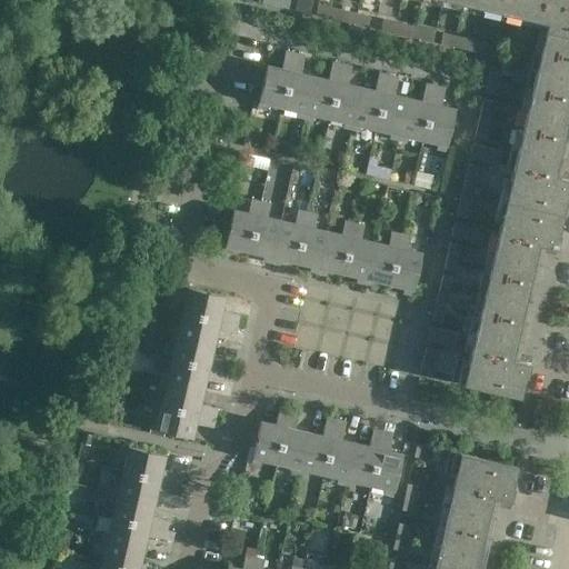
[(511,358),(538,243),(556,248),(559,233),(558,233),(567,193),(568,193),(568,190),(568,178),(553,176),(568,108),(568,0),(448,0),(546,22),(467,361),(457,359),(451,381),(519,397),(525,377),(526,377),(529,362),(511,358)]
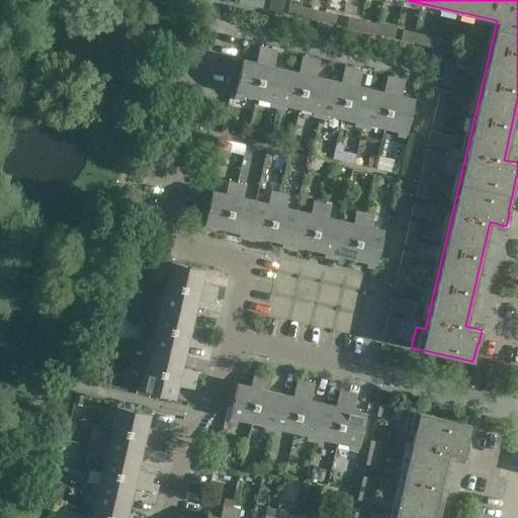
[(271,1),(269,9),(281,12),(283,3),(271,1)]
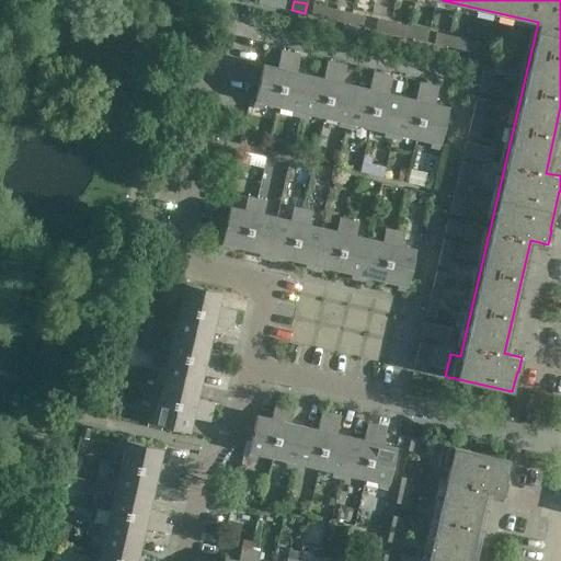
[(310,14),(323,18),(325,8),(312,4),(310,14)]
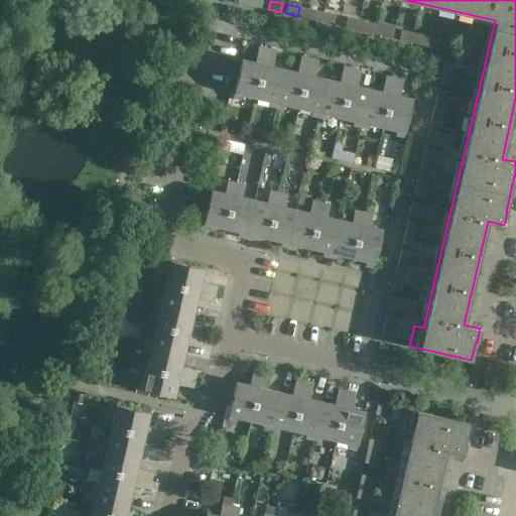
[(309,19),(311,10),(299,7),(297,16),(309,19)]
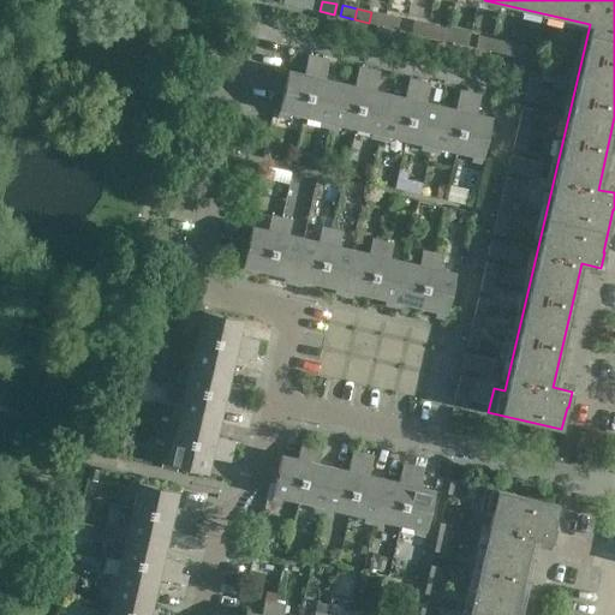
[(382,25),(386,15),(371,12),(369,23),(382,25)]
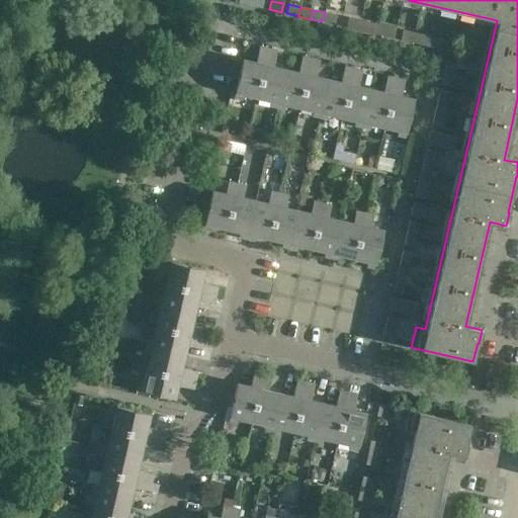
[(336,15),(325,12),(322,21),(334,24),(336,15)]
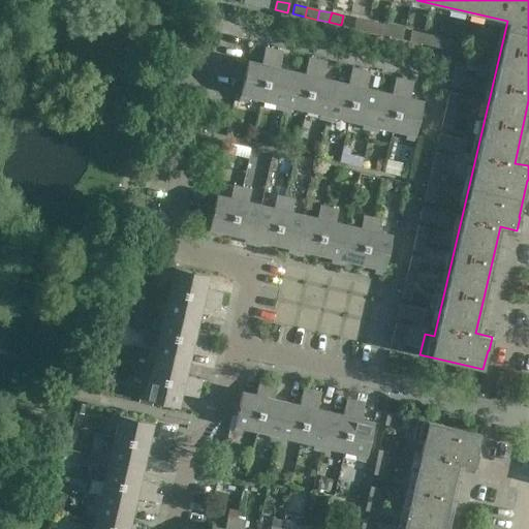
[(365,31),(368,21),(355,19),(353,28),(365,31)]
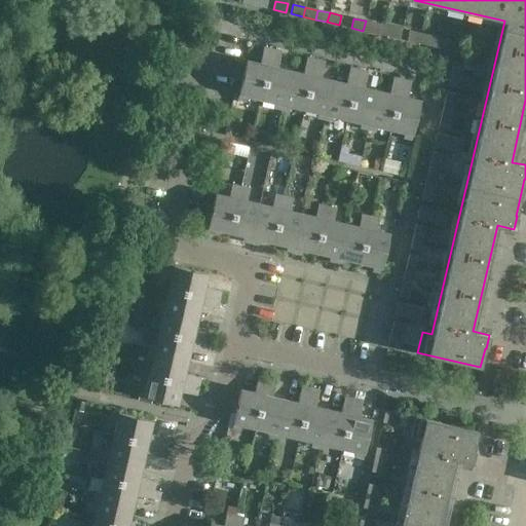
[(363,31),(375,33),(377,24),(366,21),(363,31)]
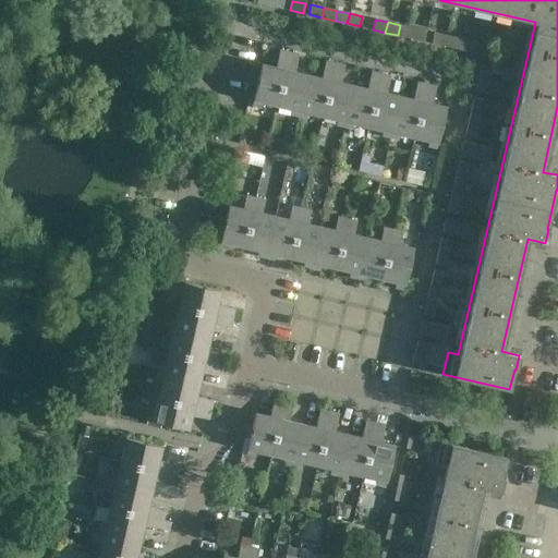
[(411,38),(413,28),(400,25),(398,35),(411,38)]
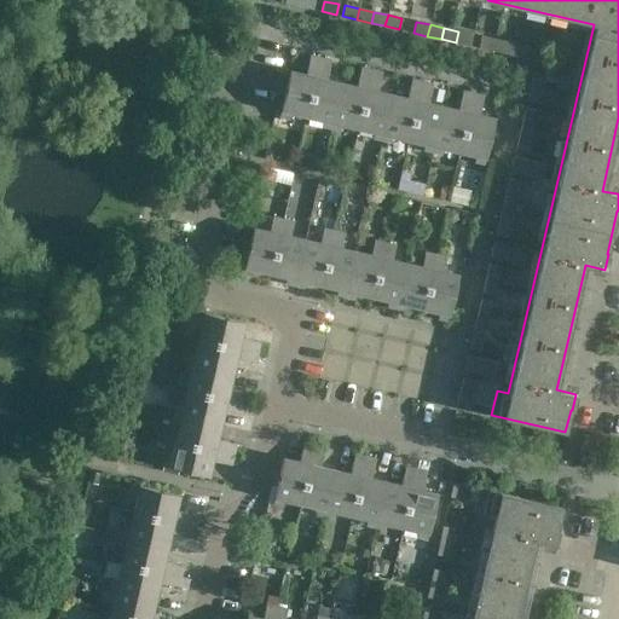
[(470,46),(473,34),(458,32),(456,42),(470,46)]
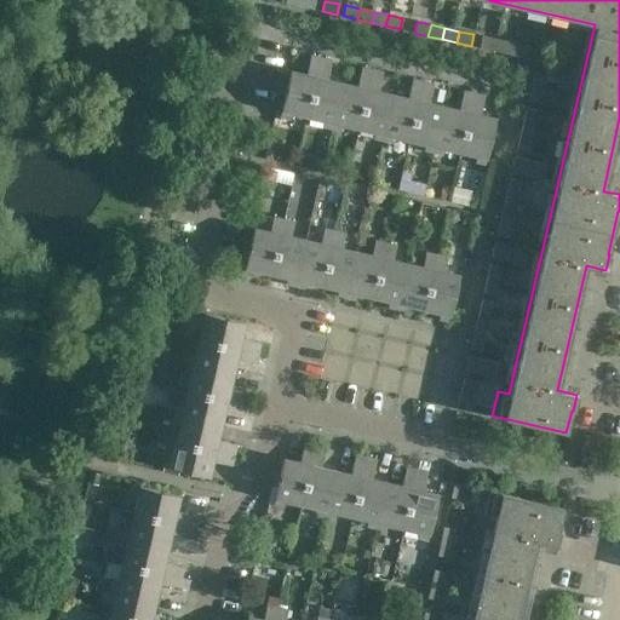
[(492,51),(495,40),(481,36),(478,47),(492,51)]
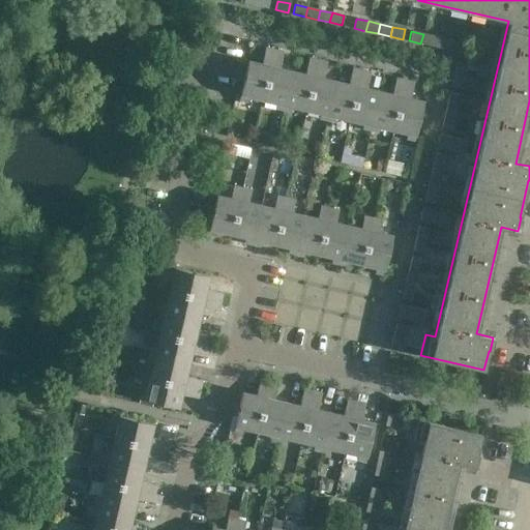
[(420,43),(434,47),(436,36),(423,34),(420,43)]
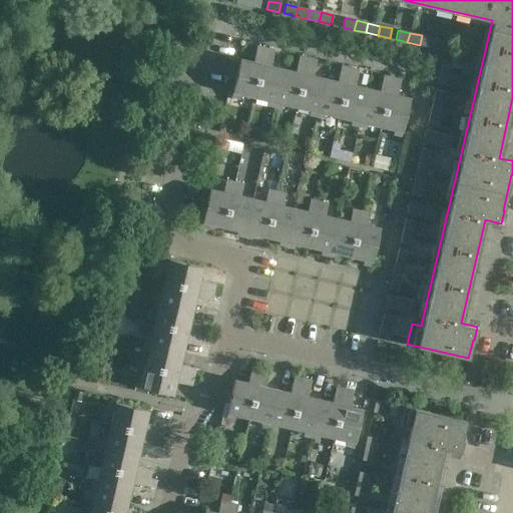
[(431,47),(433,38),(427,37),(422,35),(420,45),(425,46),(431,47)]
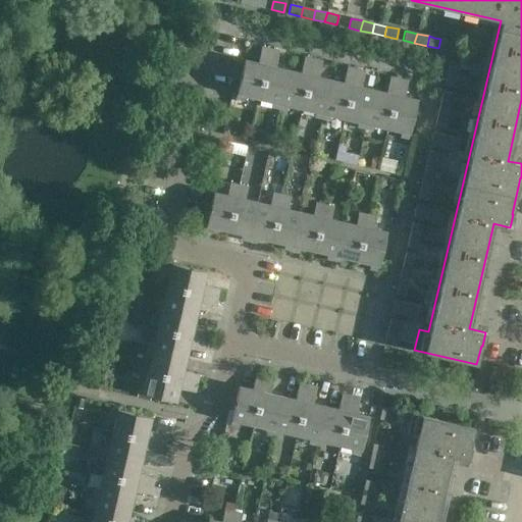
[(451,51),(453,42),(440,39),(438,48),(451,51)]
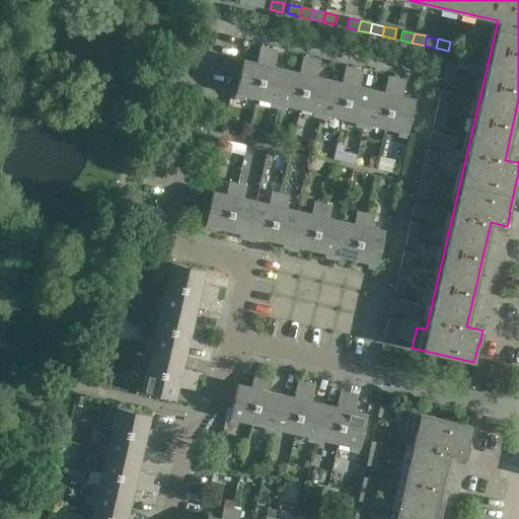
[(257,98),(269,49),(260,47),(256,63),(243,60),(234,97),(242,99),(243,95),(257,98)]
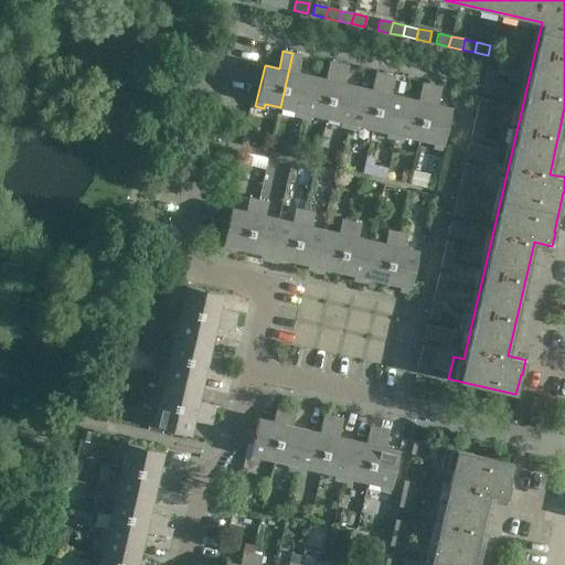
[(302,117),(311,75),(298,73),(302,55),(292,53),(280,107),(295,110),(294,116),(302,117)]
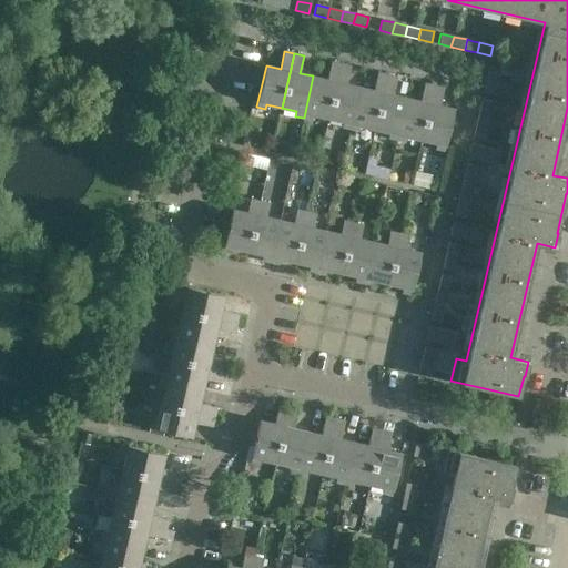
[(328,119),(341,64),(331,62),(327,79),(313,75),(304,118),(312,120),(313,114),(328,119)]
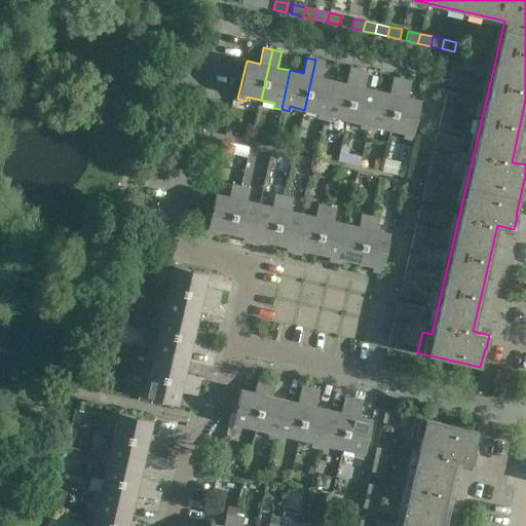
[(325,119),(334,80),(321,77),(325,62),(315,60),(304,110),(317,113),(316,117),(325,119)]
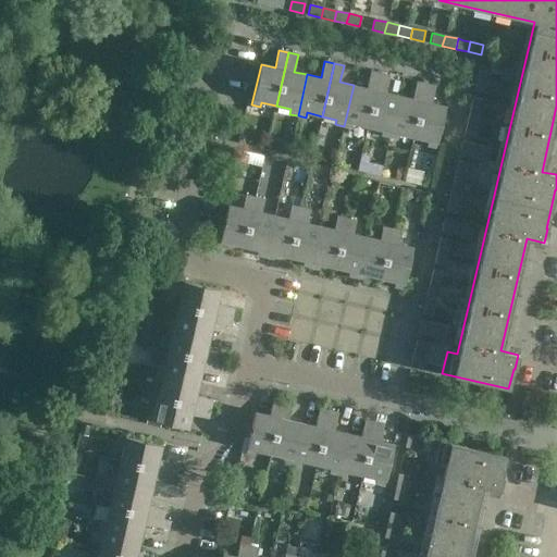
[(487,79),(490,66),(480,64),(477,77),(487,79)]
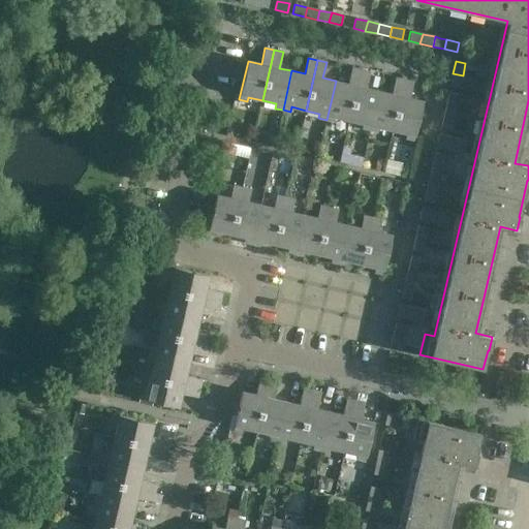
[(349,120),(361,69),(351,67),(348,84),(336,81),(327,120),(334,122),(335,117),(349,120)]
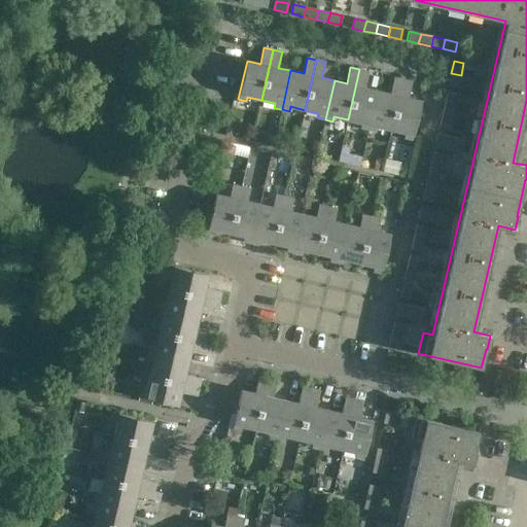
[(369,130),(378,91),(364,88),(369,71),(359,69),(348,119),(361,123),(360,128),(369,130)]
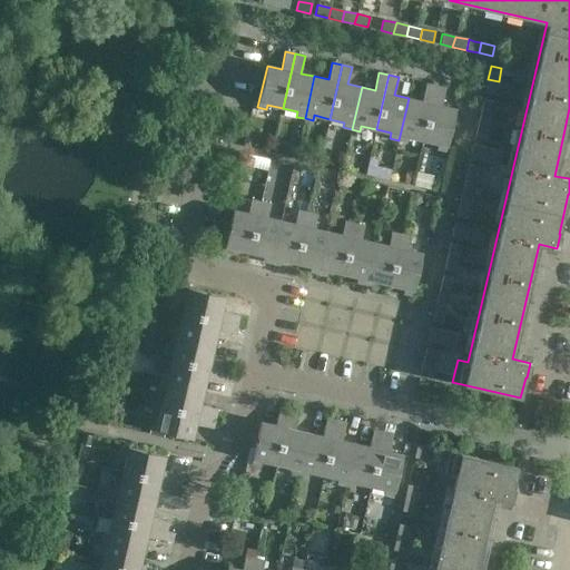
[(495,95),(499,81),(488,79),(485,92),(495,95)]
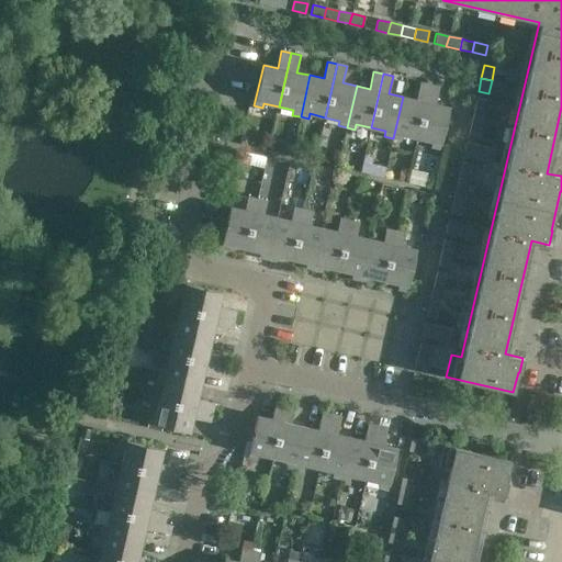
[(417,138),(429,85),(419,82),(416,100),(403,97),(393,138),(401,141),(403,135),(417,138)]
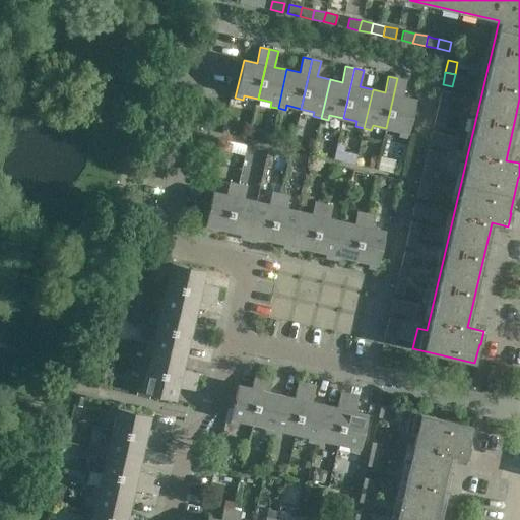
[(406,80),(397,78),(386,128),(399,131),(398,136),(407,138),(415,100),(402,96),(406,80)]
